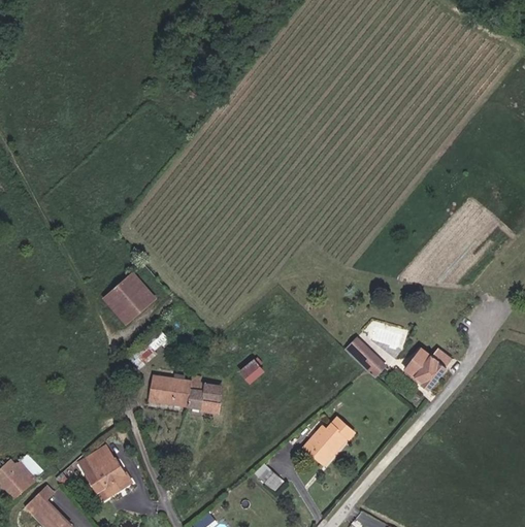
[(130,274),(101,299),(118,320),(113,324),(119,330),(152,301),(130,274)]
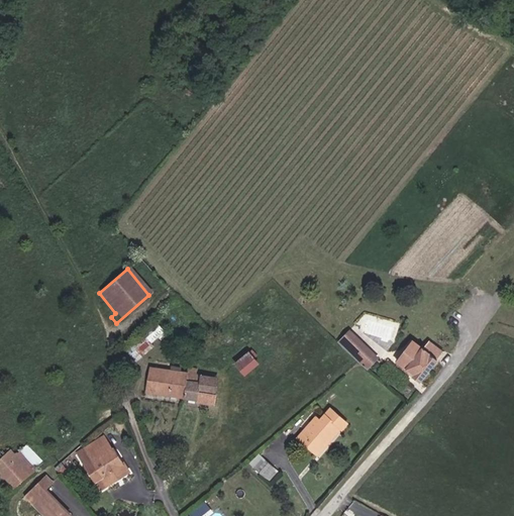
[(337,344),(344,350),(349,345),(365,360),(360,366),(366,371),(377,359),(349,332),(337,344)]
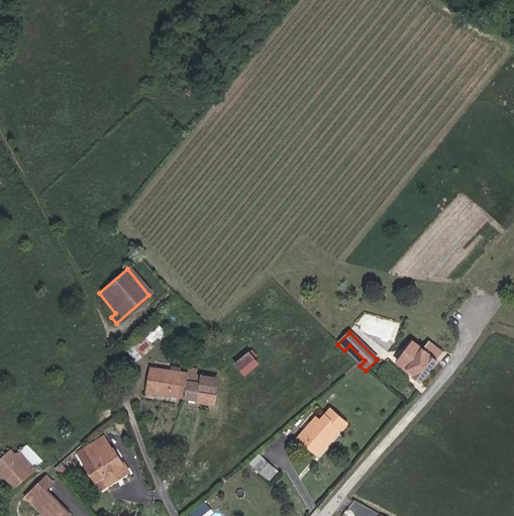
[(130,346),(134,351),(141,344),(144,348),(148,344),(141,336),(130,346)]
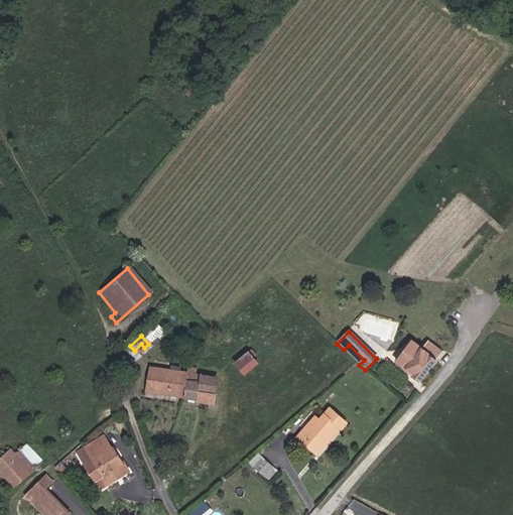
[(417,382),(434,359),(420,348),(418,349),(410,342),(396,361),(411,374),(409,376),(417,382)]
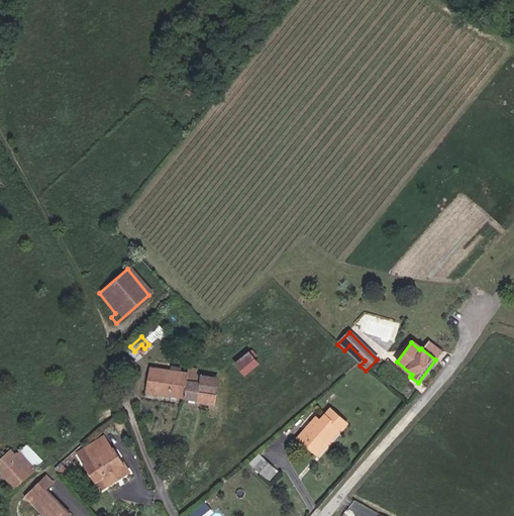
[(424,343),(421,348),(435,359),(438,355),(424,343)]
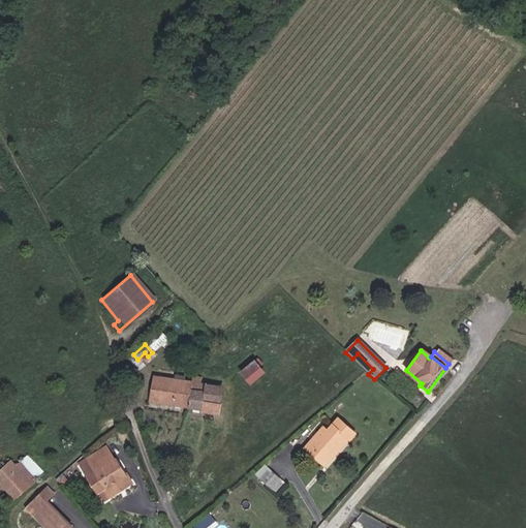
[(145,352),(137,360),(141,363),(148,356),(145,352)]
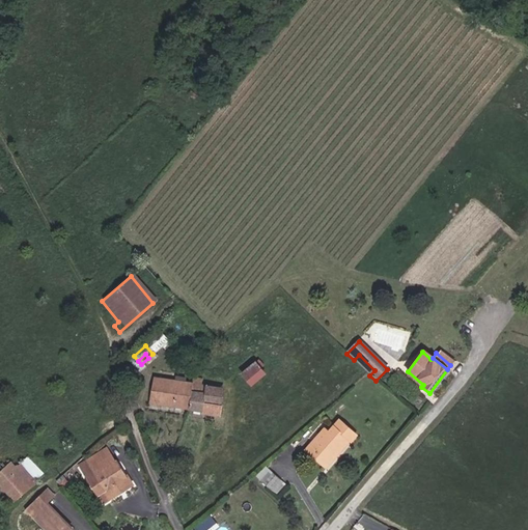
[(359,355),(354,360),(367,373),(369,375),(374,370),(359,355)]
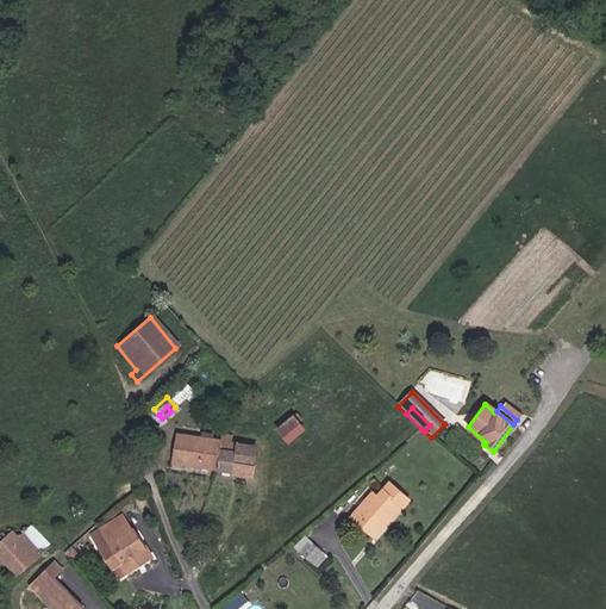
[(292,418),(286,422),(298,434),(301,429),(292,418)]
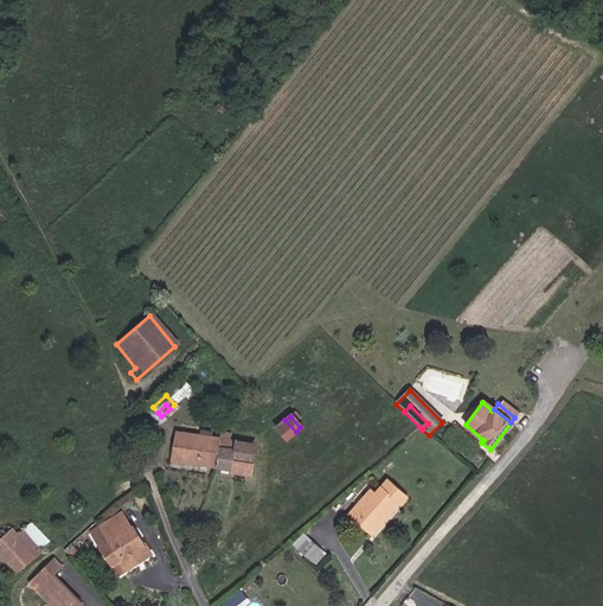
[(286,441),(296,432),(284,420),(275,429),(286,441)]
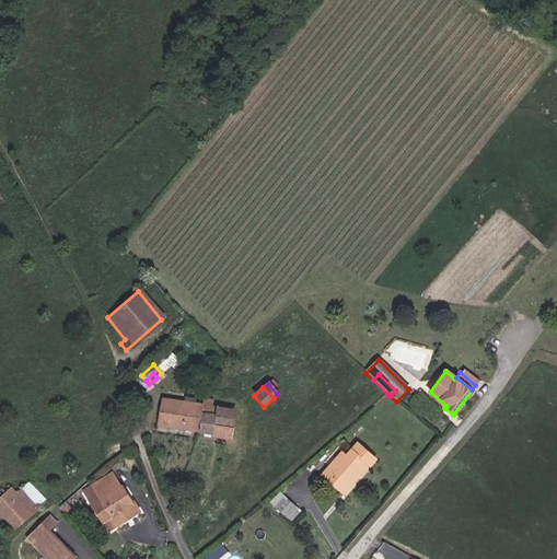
[(205,402),(194,400),(193,406),(182,404),(183,398),(184,394),(172,392),(170,402),(161,399),(157,426),(199,434),(205,402)]
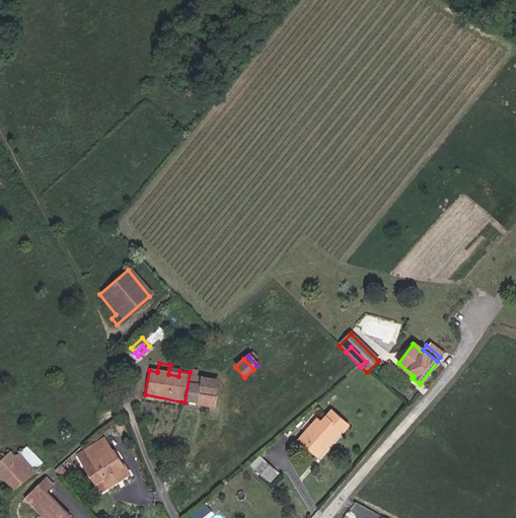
[(190,372),(185,402),(188,402),(186,409),(196,411),(197,404),(202,378),(198,378),(199,372),(190,370),(190,372)]
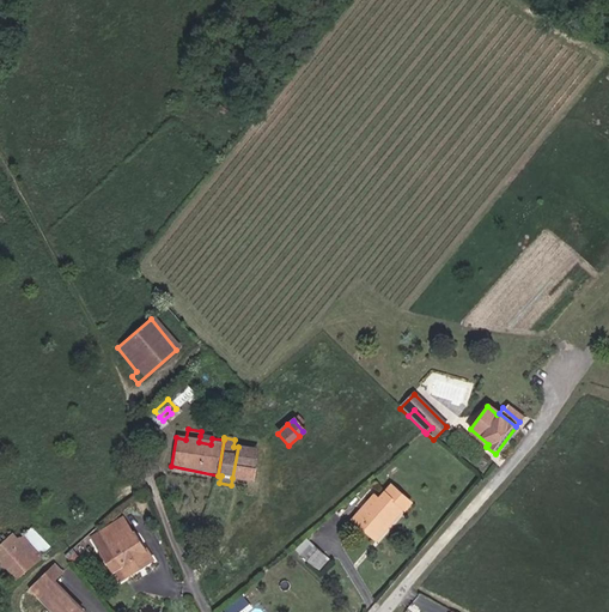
[(241,447),(238,447),(232,478),(250,482),(254,470),(250,470),(253,460),(259,460),(260,452),(248,450),(250,440),(242,438),(241,447)]
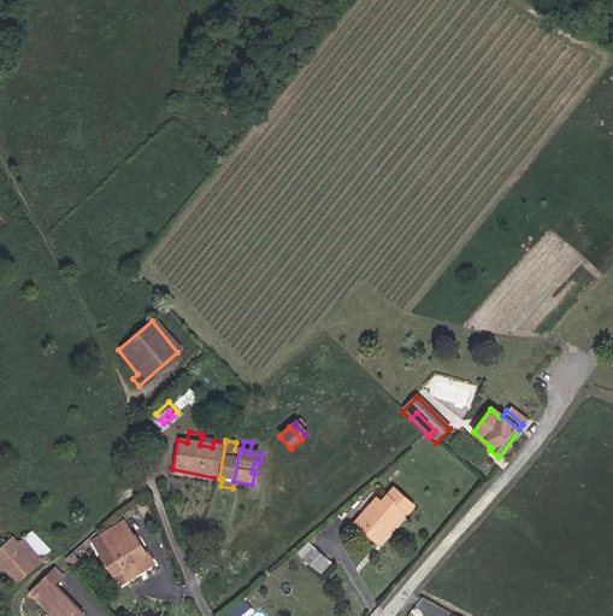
[(411,500),(387,481),(357,517),(364,523),(361,526),(372,537),(393,512),(395,515),(401,508),(404,509),(411,500)]
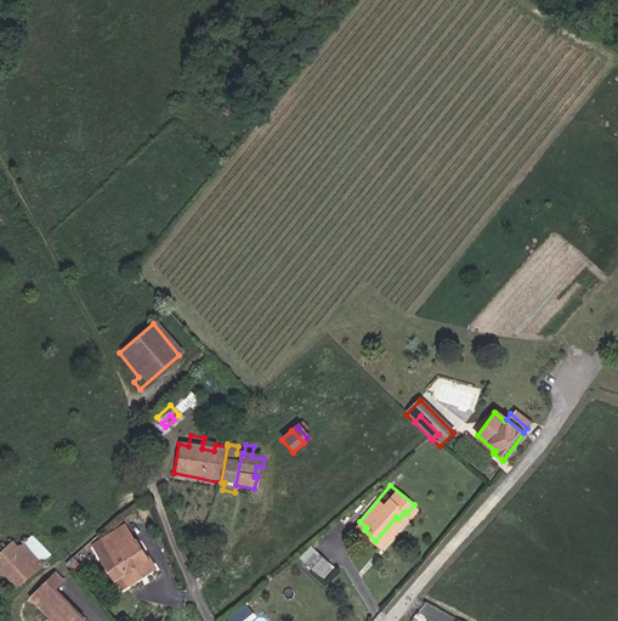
[(379,543),(398,519),(396,517),(375,541),(379,543)]
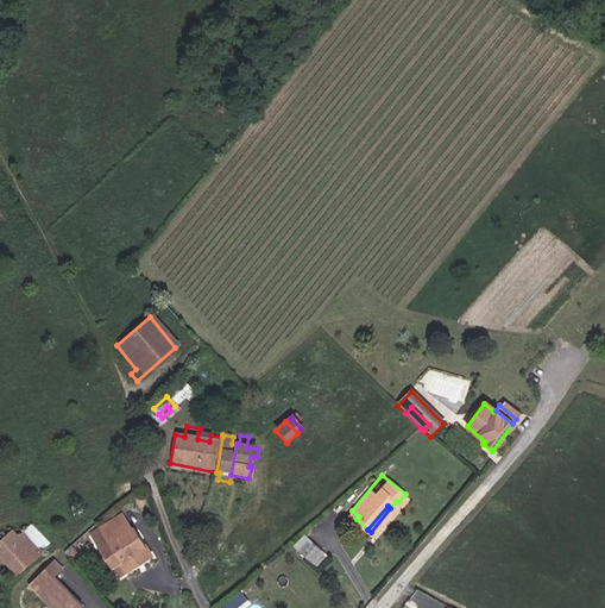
[(120,519),(100,532),(104,539),(125,526),(120,519)]
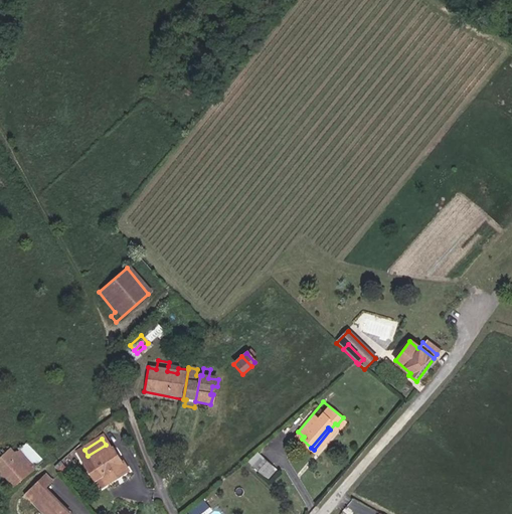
[(43,462),(51,455),(41,442),(34,449),(43,462)]
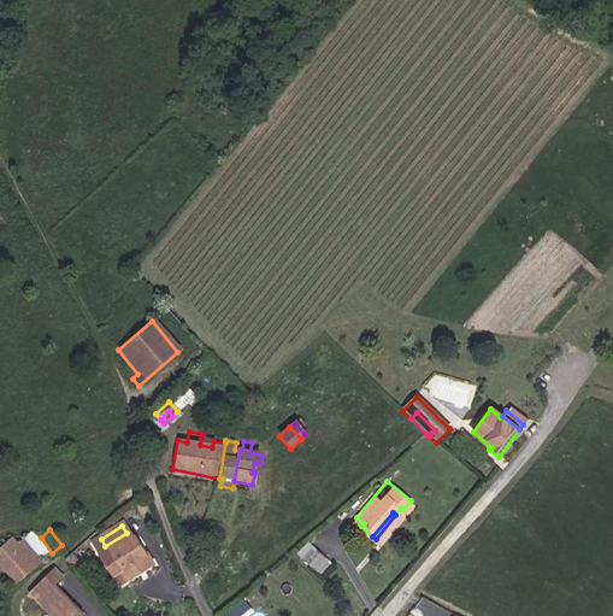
[(92,544),(112,578),(121,572),(127,581),(149,568),(133,538),(130,539),(127,533),(105,546),(101,539),(92,544)]
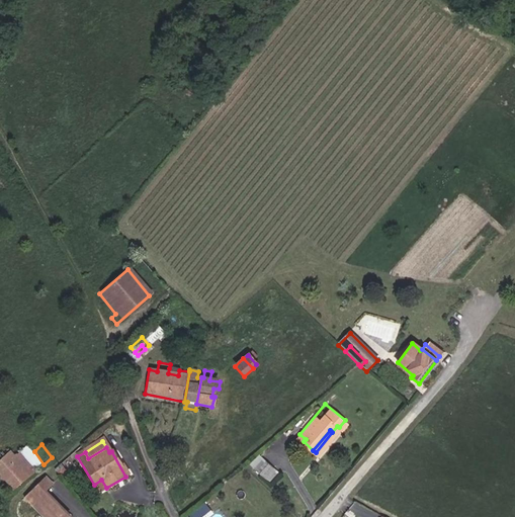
[(4,468),(13,460),(14,459),(10,455),(0,462),(4,468)]
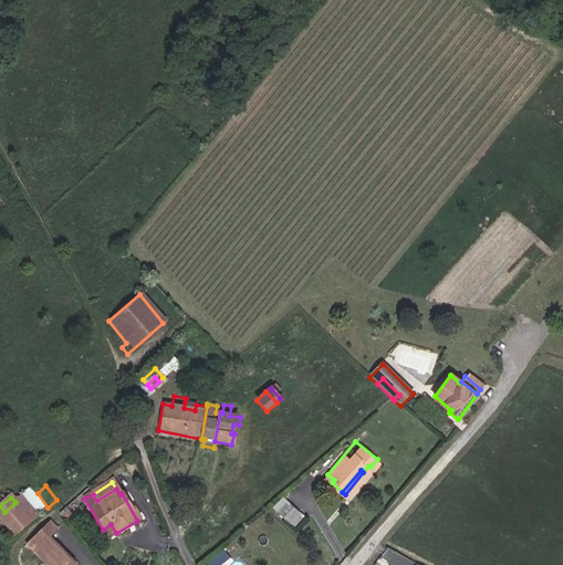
[(296,508),(285,499),(277,510),(288,520),(296,508)]
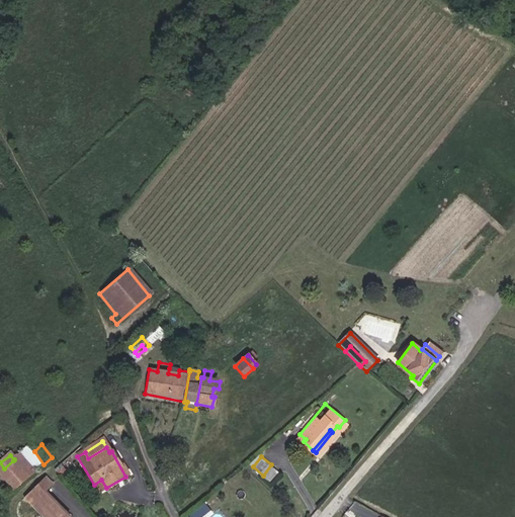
[(20,469),(13,460),(4,468),(0,471),(0,476),(13,491),(27,478),(20,469)]
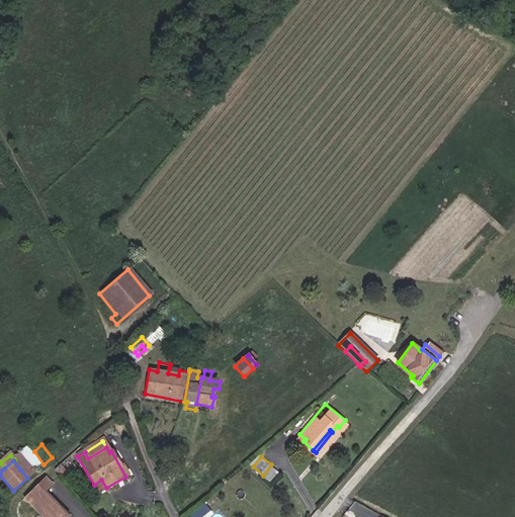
[(51,488),(43,480),(35,486),(45,495),(51,488)]
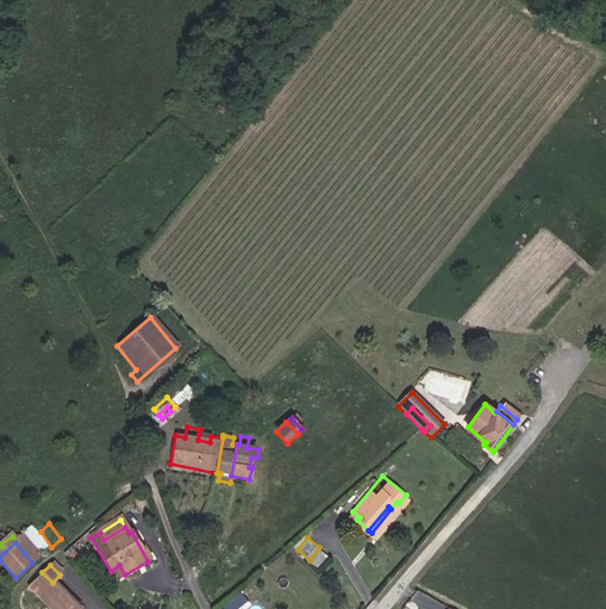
[(117,580),(125,575),(119,565),(111,571),(117,580)]
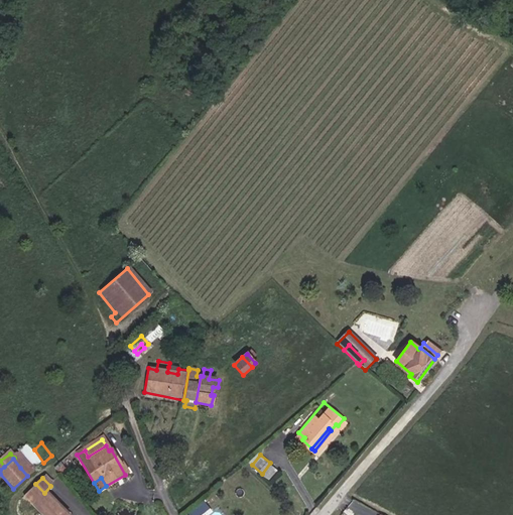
[(35,484),(22,497),(36,512),(38,514),(58,514),(61,512),(44,493),(35,484)]
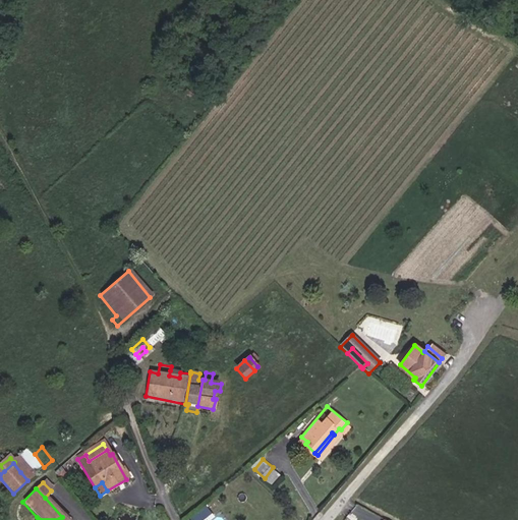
[(200,519),(211,512),(206,505),(188,519),(200,519)]
